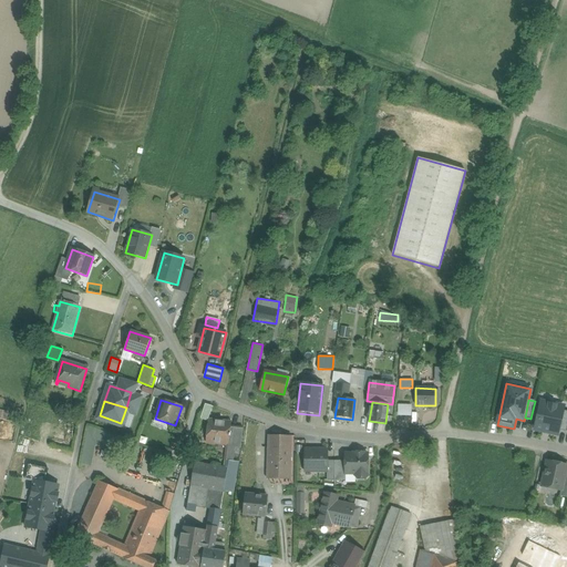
[(565,406),(540,402),(534,431),(558,436),(560,430),(564,412),(565,406)]
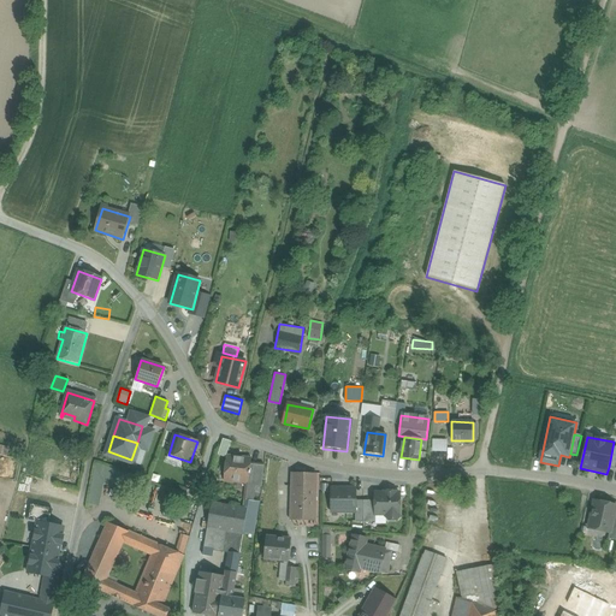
[(432,438),(432,450),(446,450),(446,439),(432,438)]
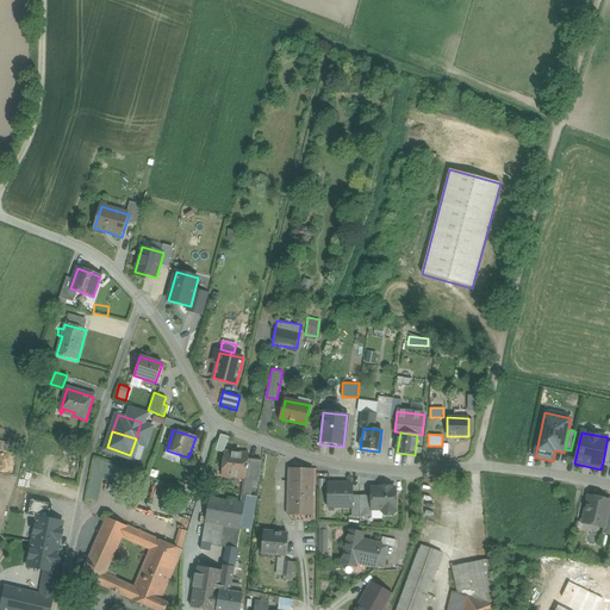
[(246,478),(248,455),(224,452),(222,475),(246,478)]
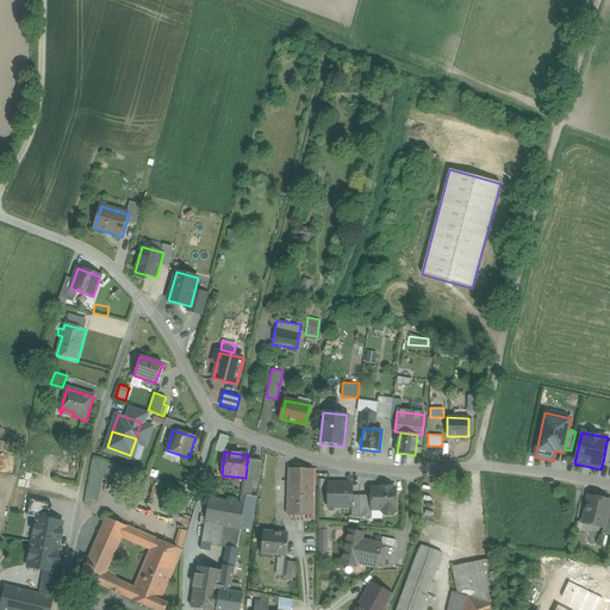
[(88,500),(95,502),(101,477),(125,481),(128,473),(95,460),(88,500)]
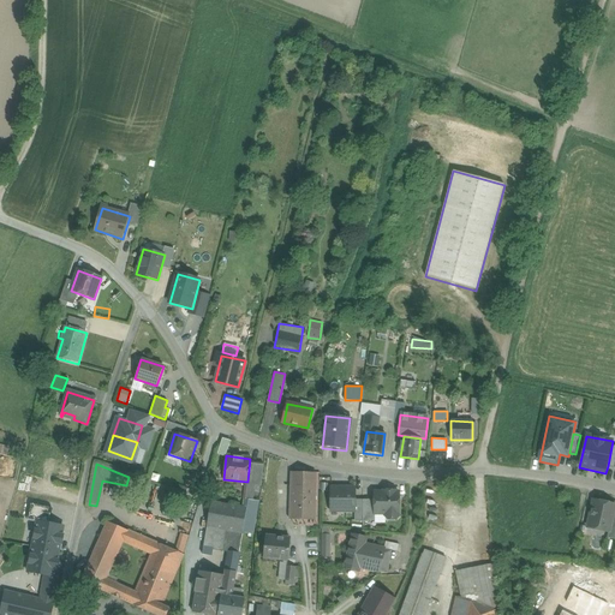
[(292,473),(292,497),(315,499),(316,475),(292,473)]
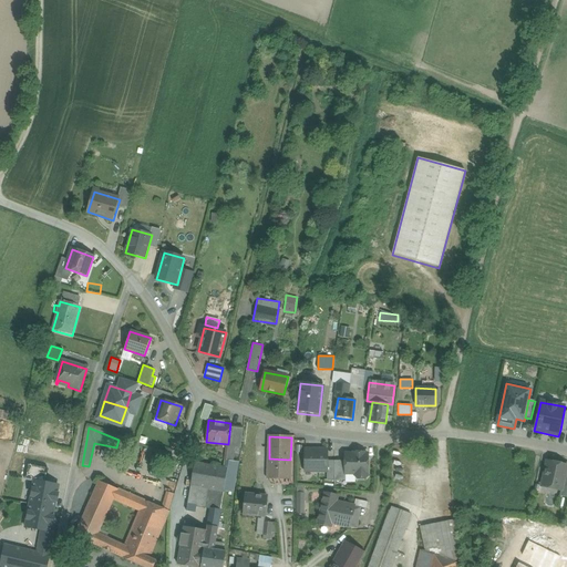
[(328,450),(303,450),(303,471),(328,472),(328,450)]
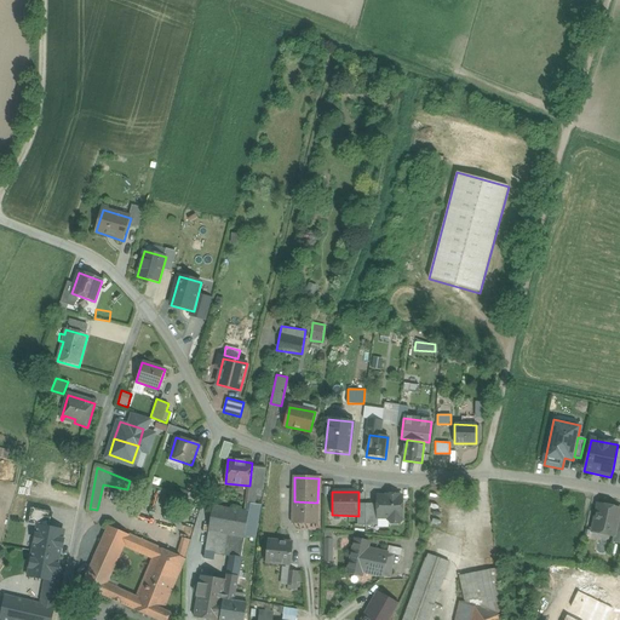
[(402,497),(378,497),(378,518),(401,518),(402,497)]
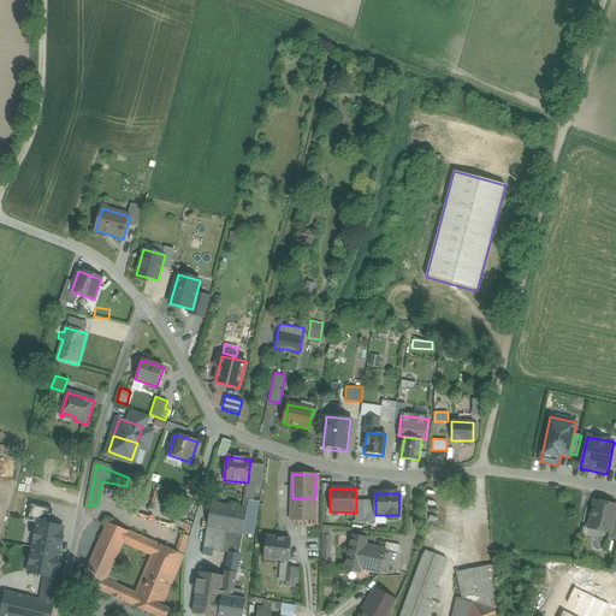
[(291,519),(315,519),(315,499),(292,498),(291,519)]
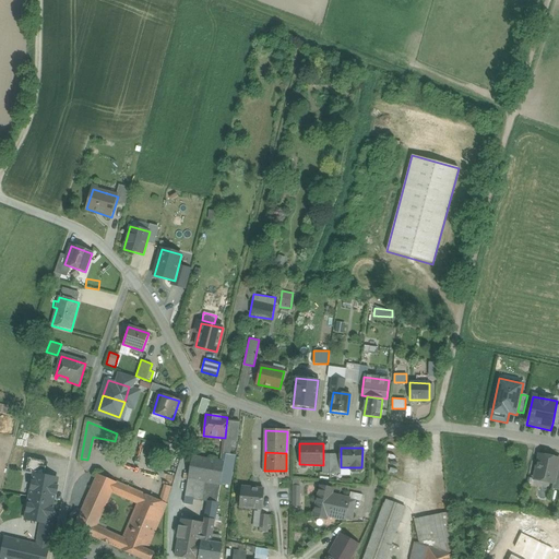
[(554,484),(558,460),(539,455),(534,479),(554,484)]
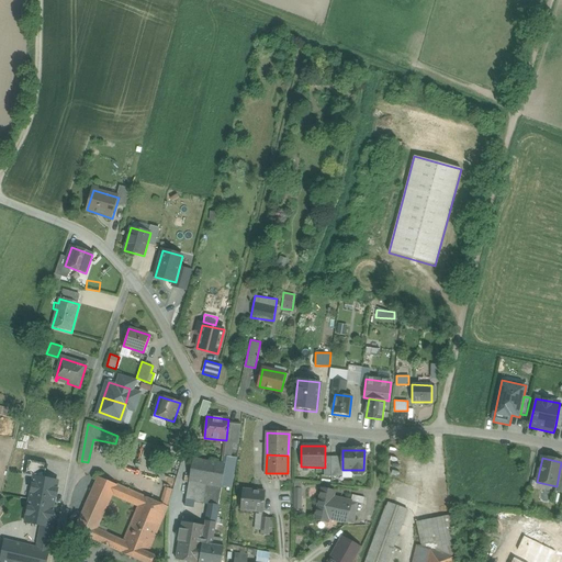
[(194,459),(187,502),(220,506),(226,464),(194,459)]
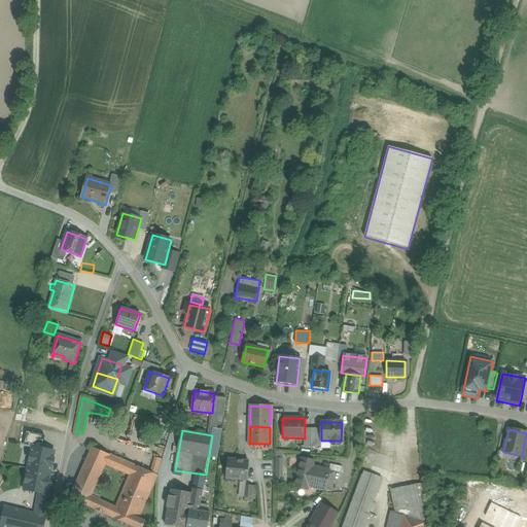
[(32,447),(28,468),(50,472),(55,451),(32,447)]
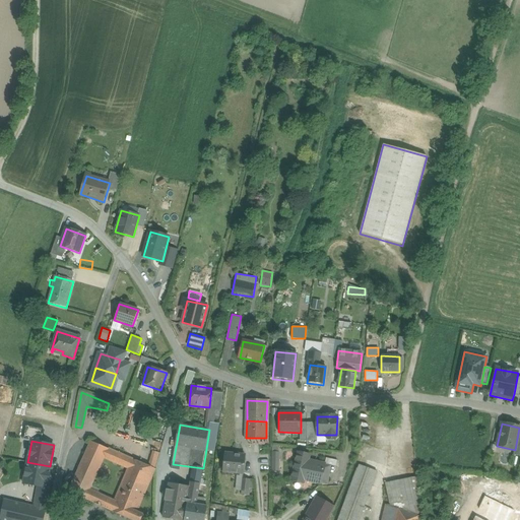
[(105,458),(109,449),(91,442),(68,492),(86,500),(90,490),(105,458)]
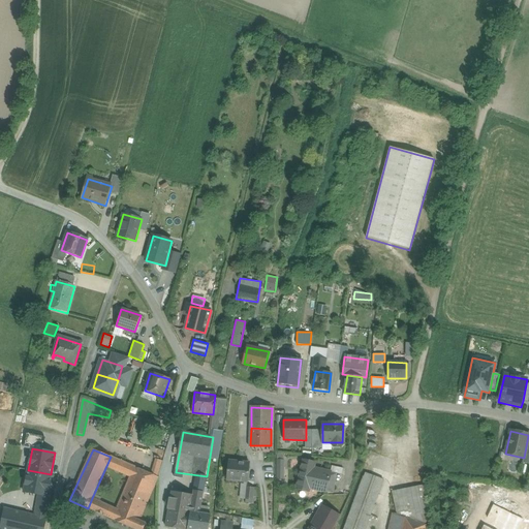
[(134,467),(111,457),(106,466),(131,476),(134,467)]
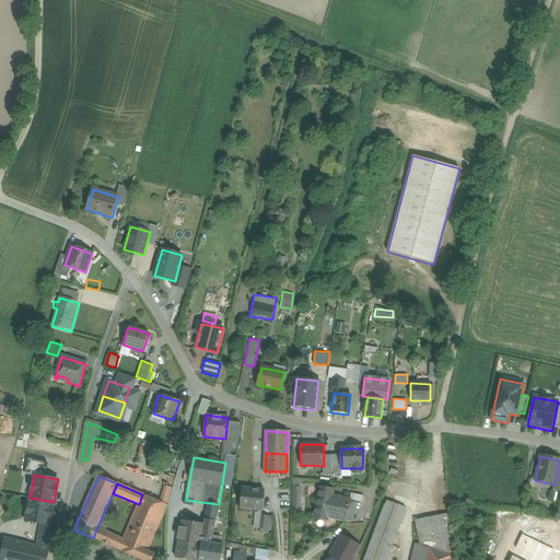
[(292,486),(292,508),(301,509),(302,486),(292,486)]
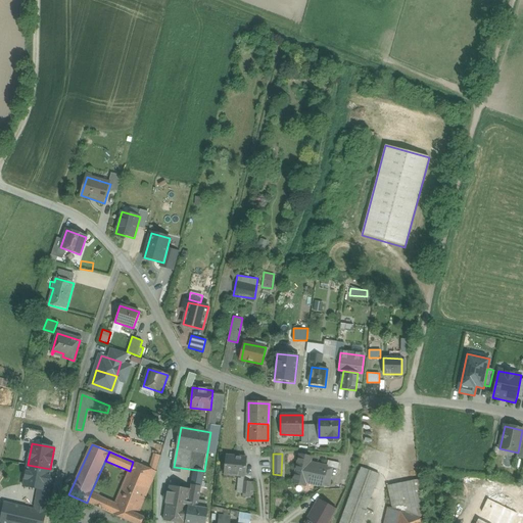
[(150,469),(155,472),(159,456),(154,455),(150,469)]
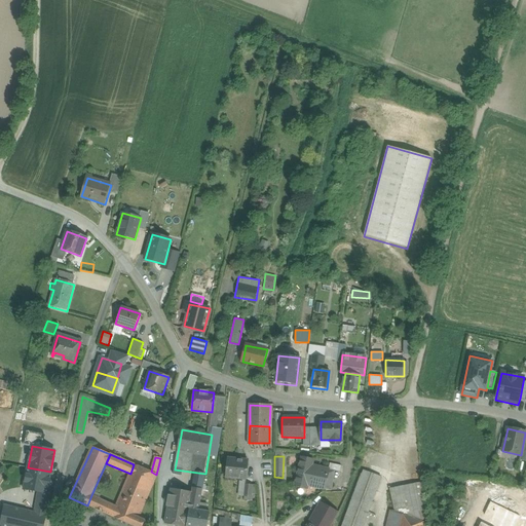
[(226,478),(246,480),(248,460),(228,458),(226,478)]
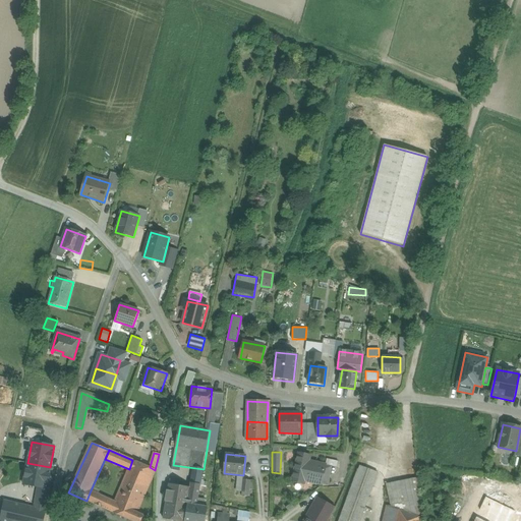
[(117,498),(139,507),(156,470),(155,470),(150,467),(132,460),(129,469),(117,498)]
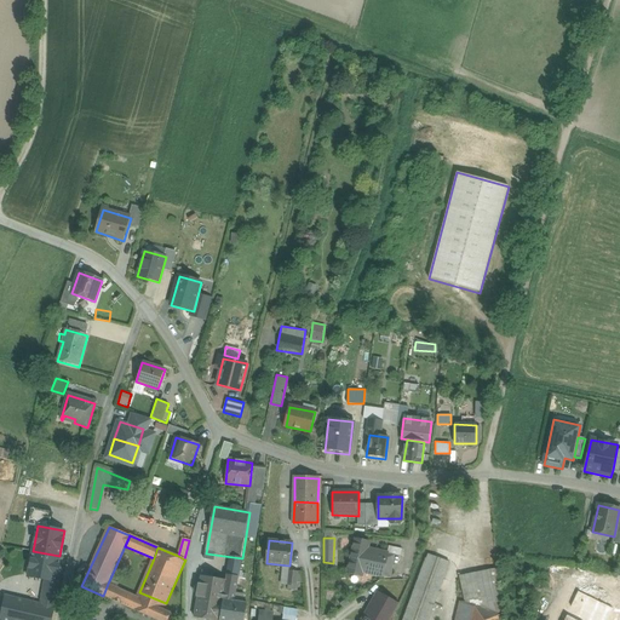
[(383,575),(386,554),(367,550),(363,572),(383,575)]
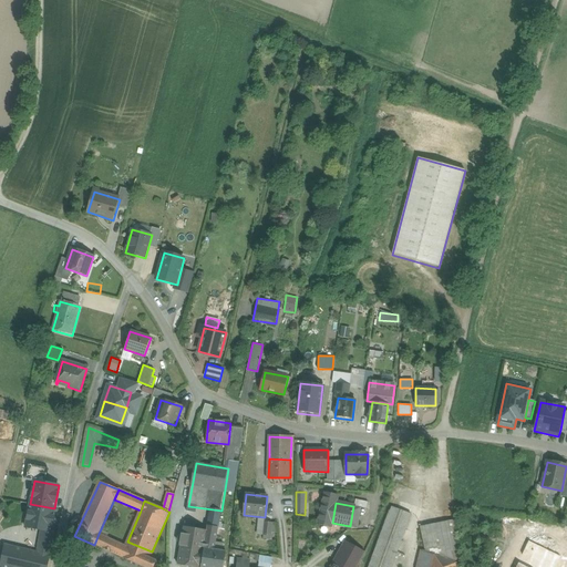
[(54,508),(30,504),(26,527),(50,532),(51,524),(52,524),(54,516),(52,516),(54,508)]
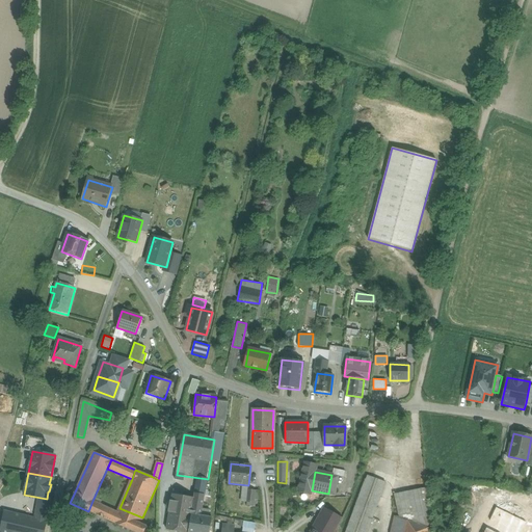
[(368,476),(346,531),(368,531),(387,483),(368,476)]
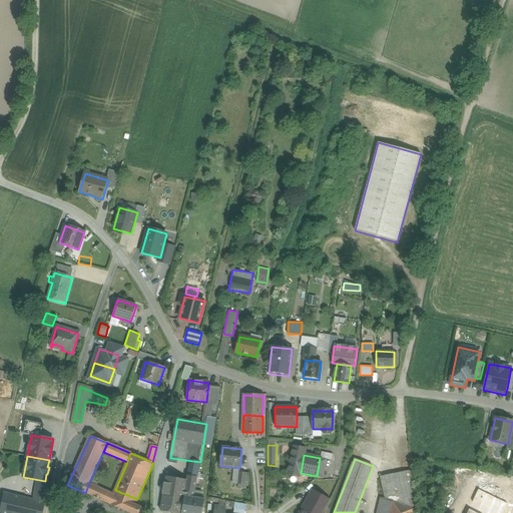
[(381,477),(387,500),(393,502),(411,508),(405,472),(381,477)]
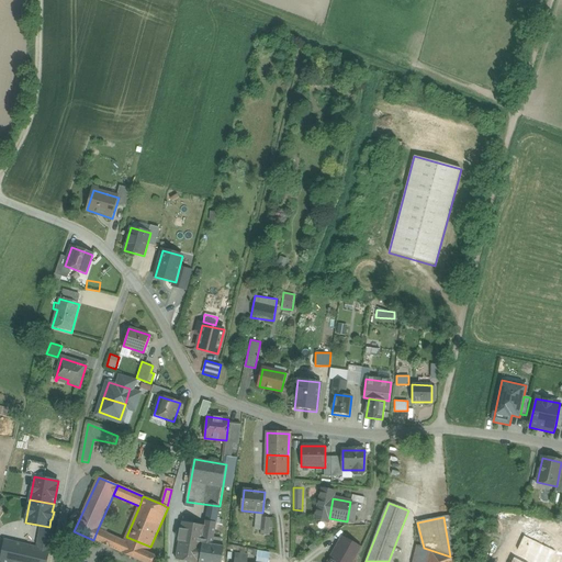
[(176,561),(183,561),(200,561),(205,527),(182,523),(176,561)]
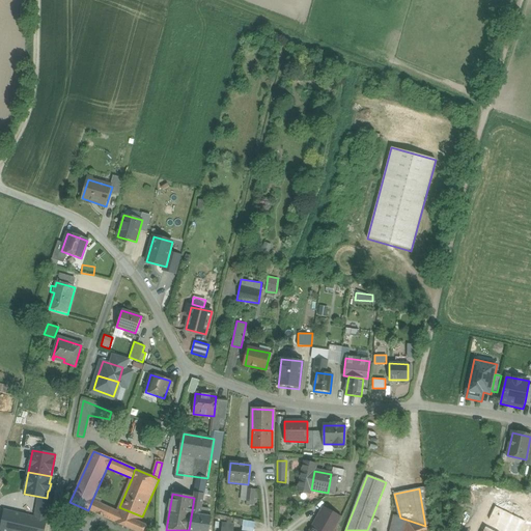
[(530,514),(499,499),(495,507),(530,524),(530,514)]
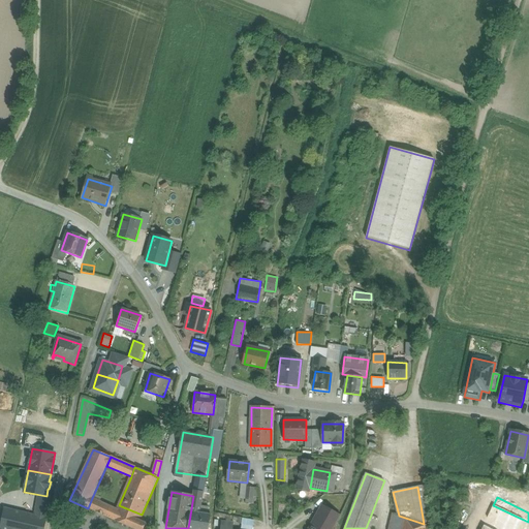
[(96,512),(100,502),(92,498),(88,508),(96,512)]
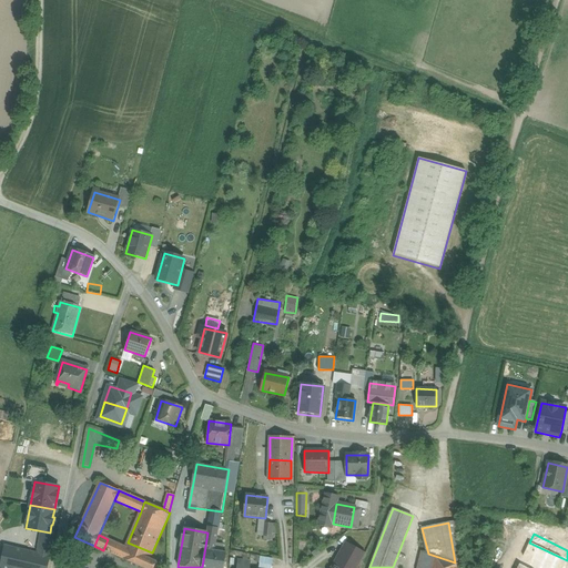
[(121,557),(125,547),(108,539),(103,550),(121,557)]
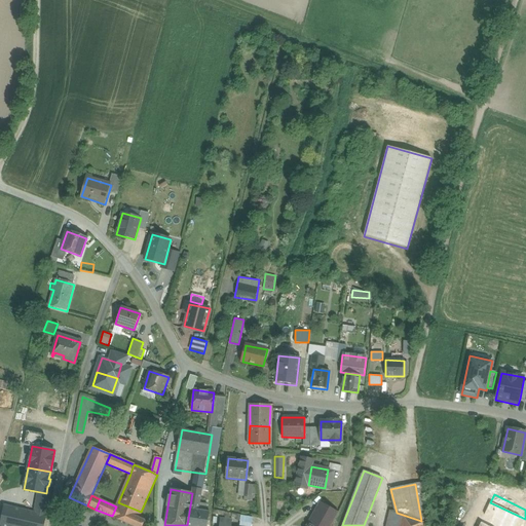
[(141,512),(118,502),(116,506),(112,516),(134,525),(143,525),(145,521),(138,518),(141,512)]
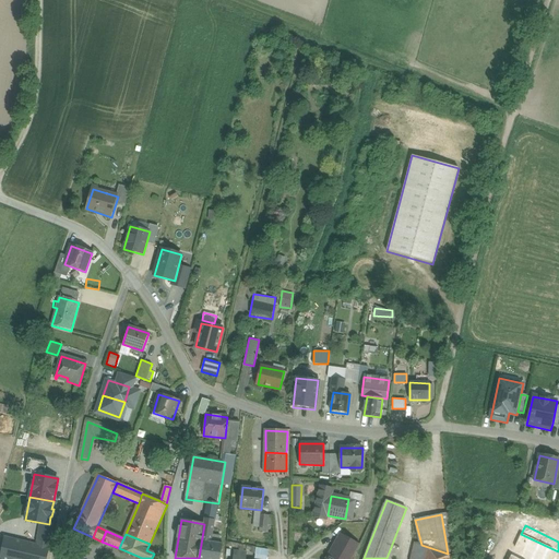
[(326,558),(351,558),(359,544),(341,534),(326,558)]
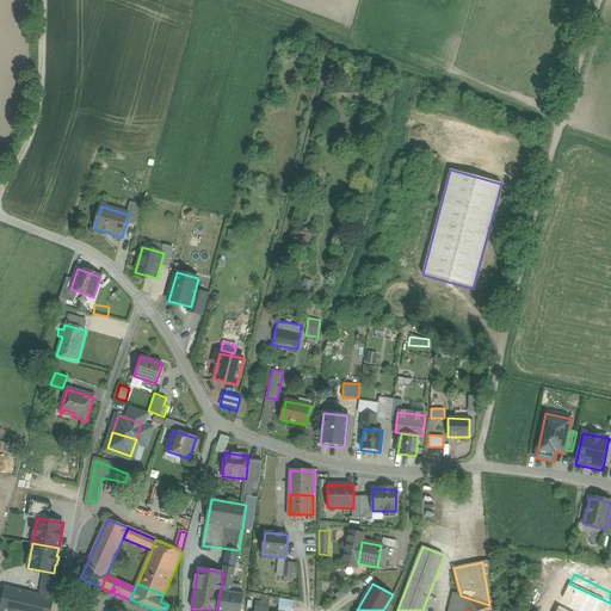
[(610,610),(610,603),(569,584),(557,608),(563,610),(610,610)]
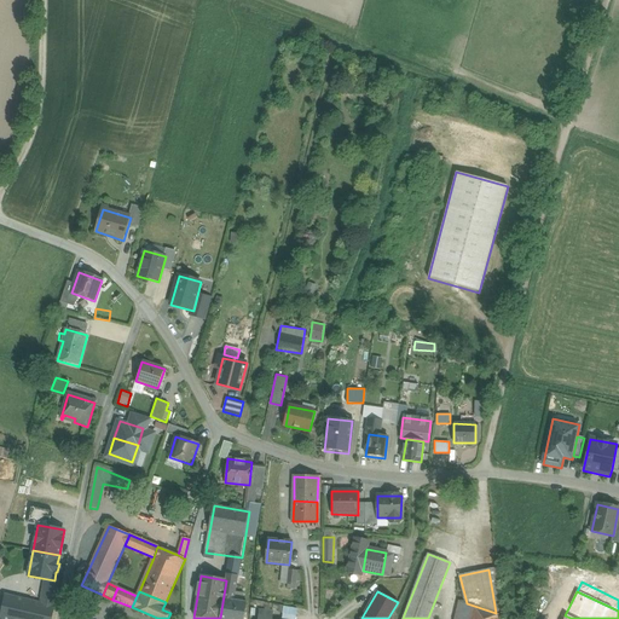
[(51,618),(55,607),(6,596),(1,618),(51,618)]
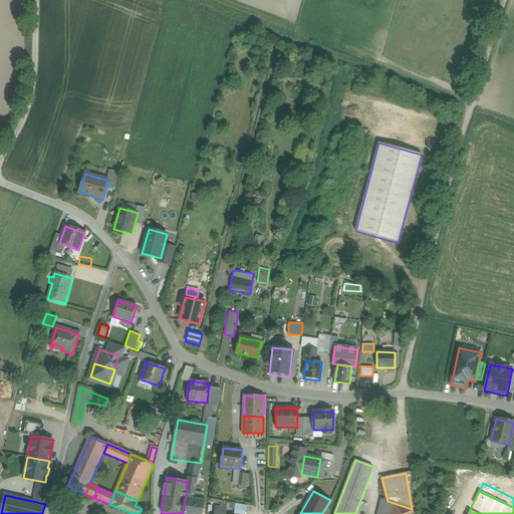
[(186,497),(183,513),(203,513),(206,500),(186,497)]
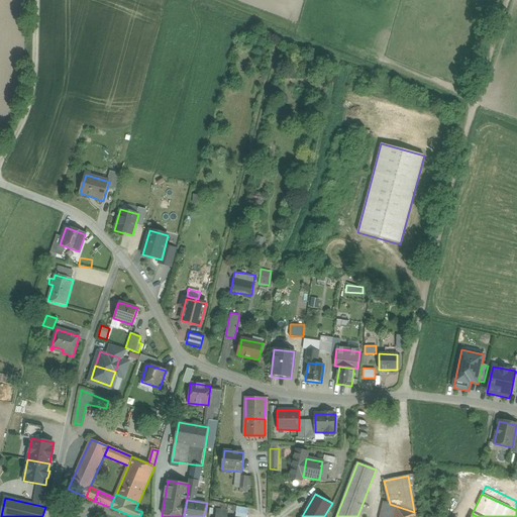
[(386,502),(382,516),(393,516),(396,506),(390,504),(386,502)]
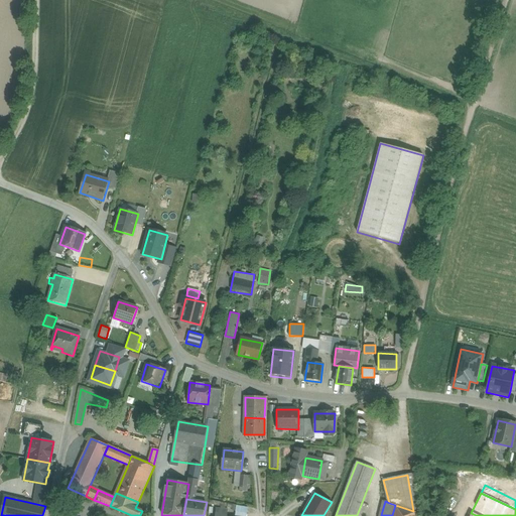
[(236,515),(245,515),(248,508),(237,505),(234,515),(236,515)]
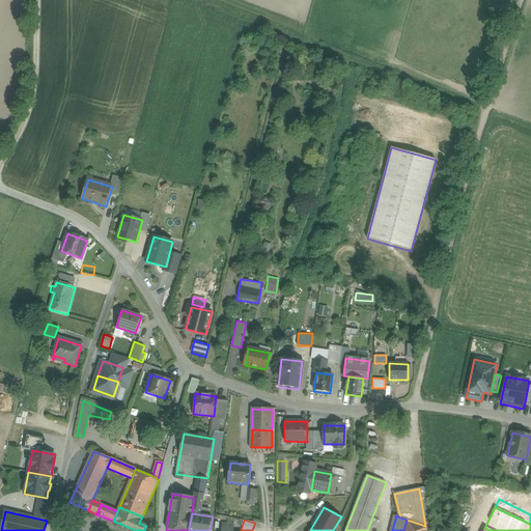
[(427,530),(428,527),(425,526),(407,520),(403,530),(427,530)]
